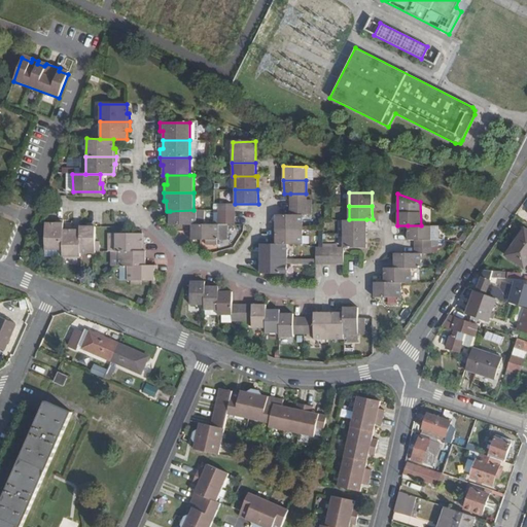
[(196,210),(194,210),(170,211),(170,224),(192,224),(197,224),(196,210)]
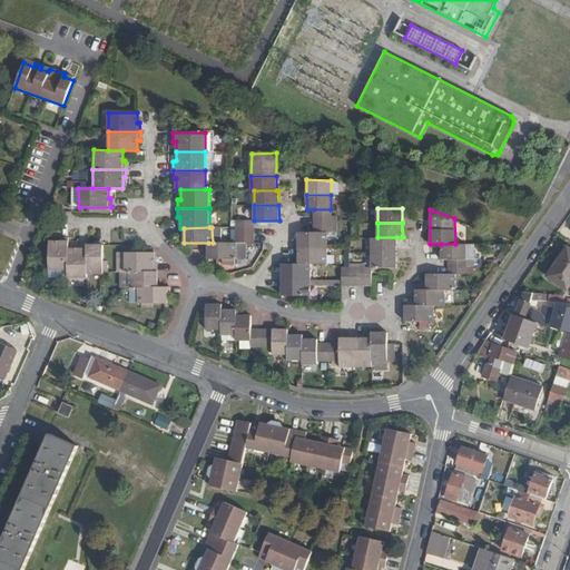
[(297,247),(327,247),(327,232),(314,232),(297,232),(297,247)]
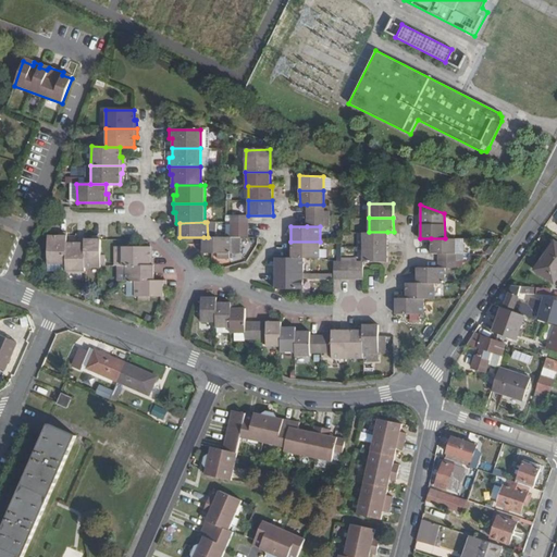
[(363,232),(363,247),(387,247),(387,232),(369,232),(363,232)]
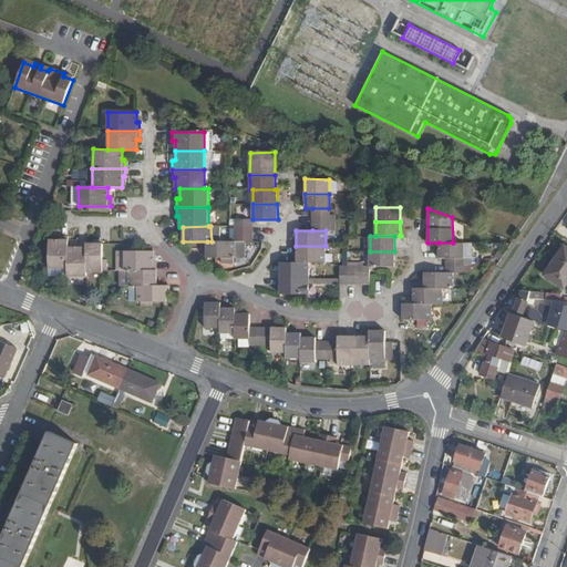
[(59,240),(49,240),(49,269),(68,269),(68,247),(68,237),(59,237),(59,240)]
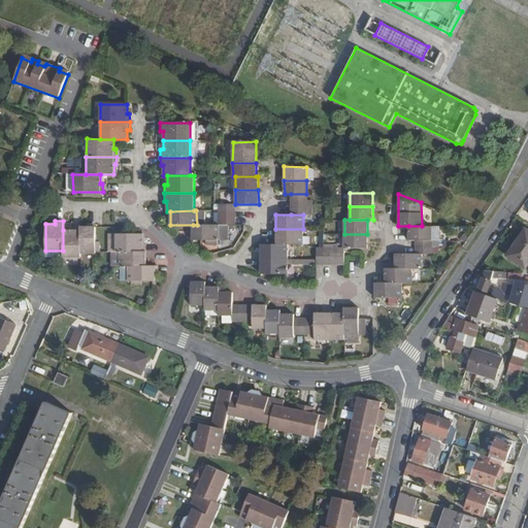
[(192,240),(201,240),(219,240),(219,225),(197,225),(193,225),(192,240)]
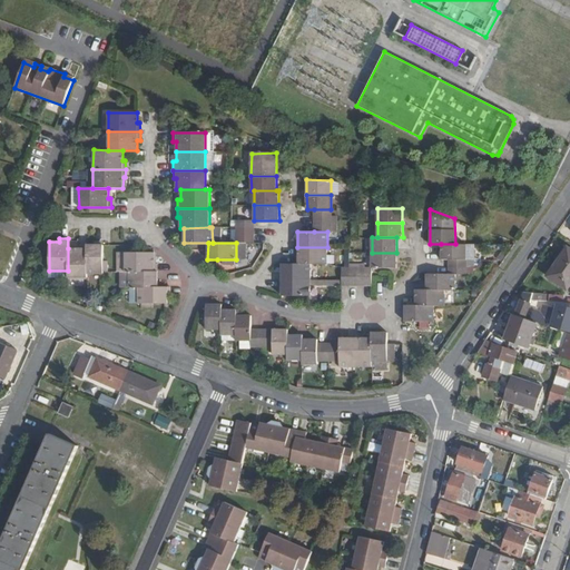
[(474,266),(474,244),(455,244),(441,244),(441,258),(449,258),(467,258),(467,266),(474,266)]
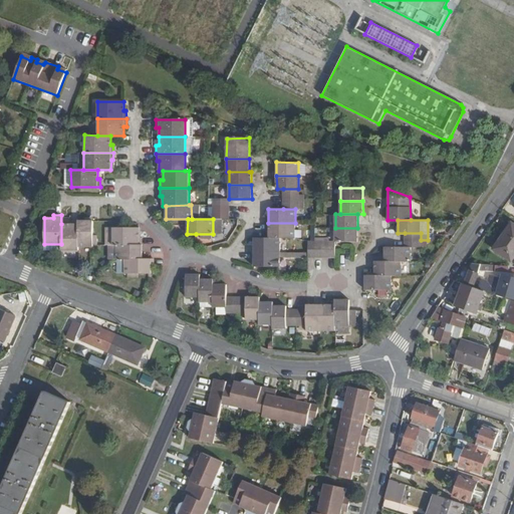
[(61,244),(61,251),(78,251),(78,247),(78,221),(71,221),(70,224),(61,224),(61,244)]
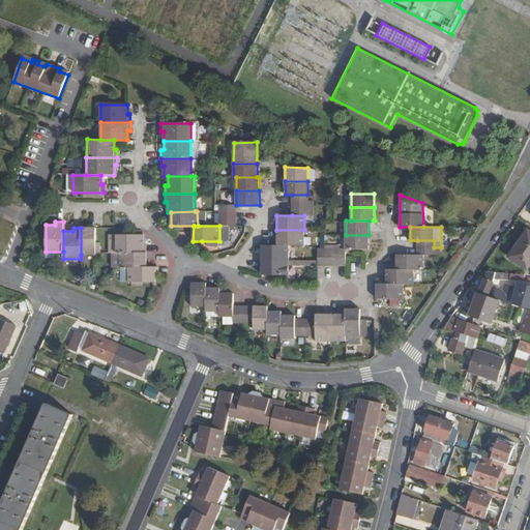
[(81,255),(96,255),(96,253),(96,228),(81,228),(81,255)]
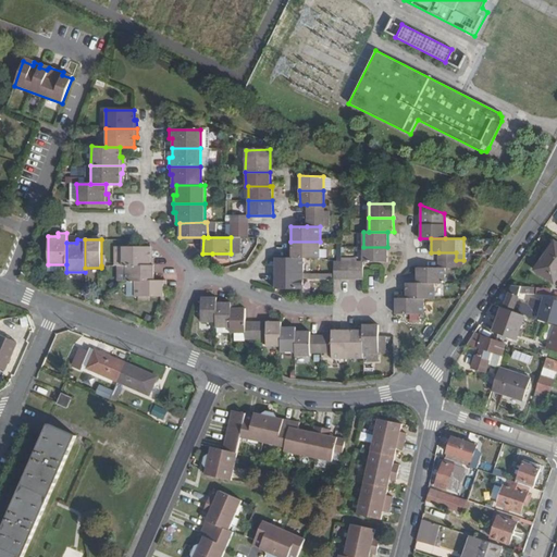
[(292,257),(302,258),(320,258),(320,242),(291,242),(292,250),(292,257)]
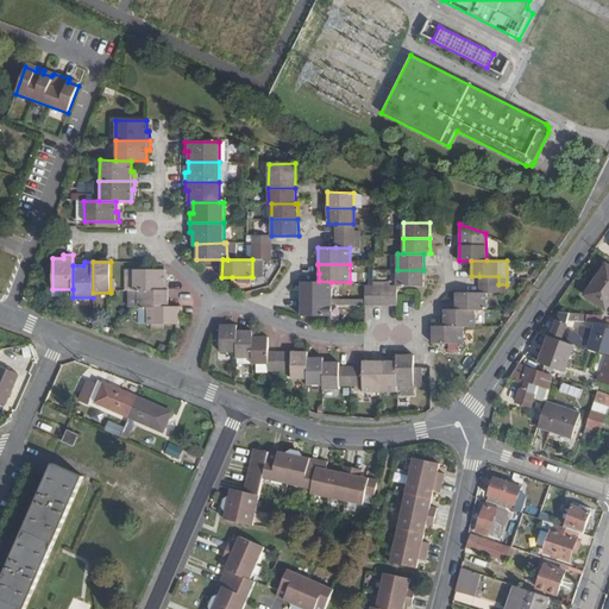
[(608,303),(608,265),(606,264),(585,294),(606,309),(608,303)]
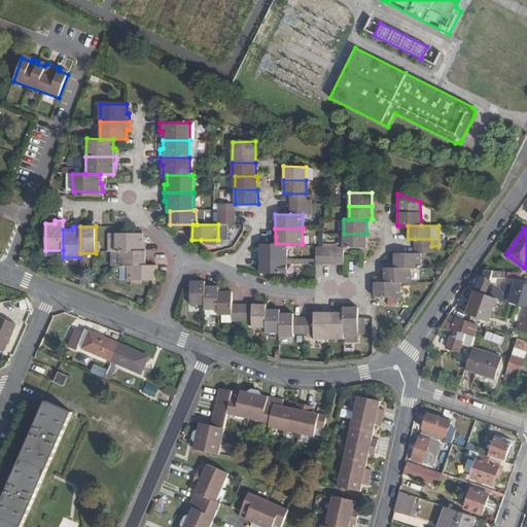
[(115,251),(119,251),(145,251),(145,243),(142,243),(142,234),(116,234),(115,251)]
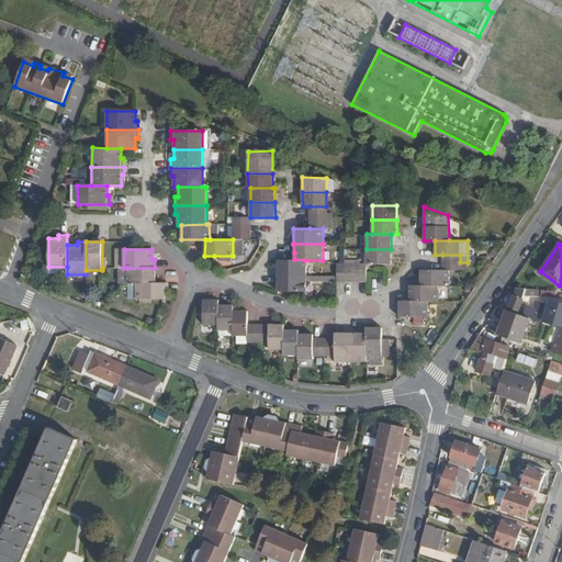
[(391,249),(367,249),(367,263),(391,263),(391,249)]
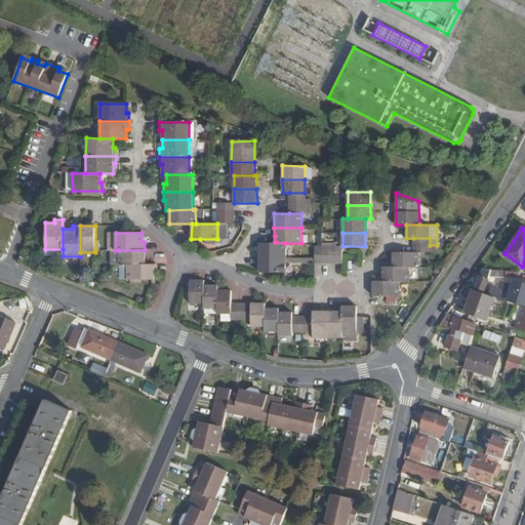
[(259,242),(259,257),(286,257),(285,243),(275,242),(259,242)]
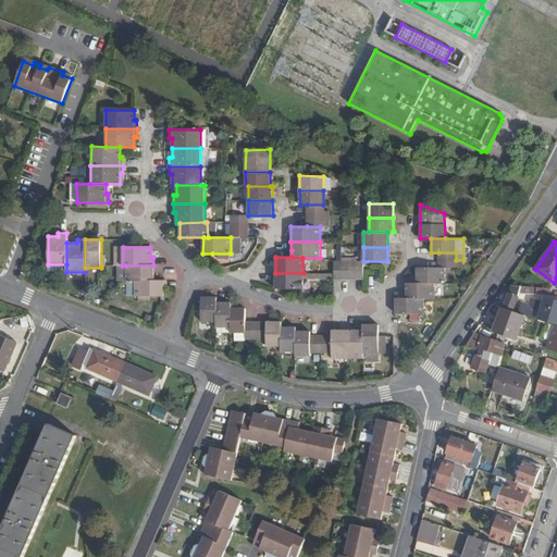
[(126,265),(126,281),(127,281),(135,281),(153,281),(153,265),(126,265)]
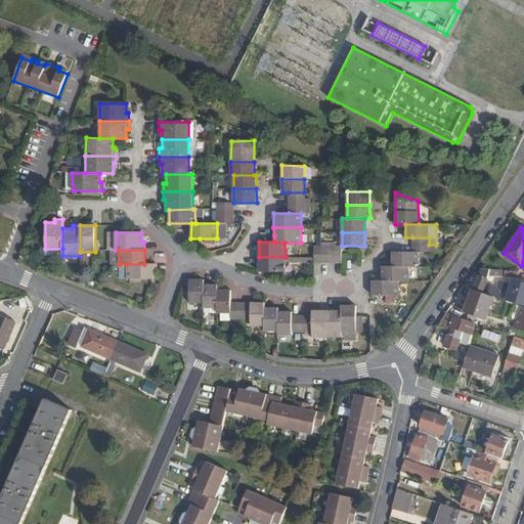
[(408,265),(419,265),(419,251),(413,251),(392,251),(392,265),(408,265)]
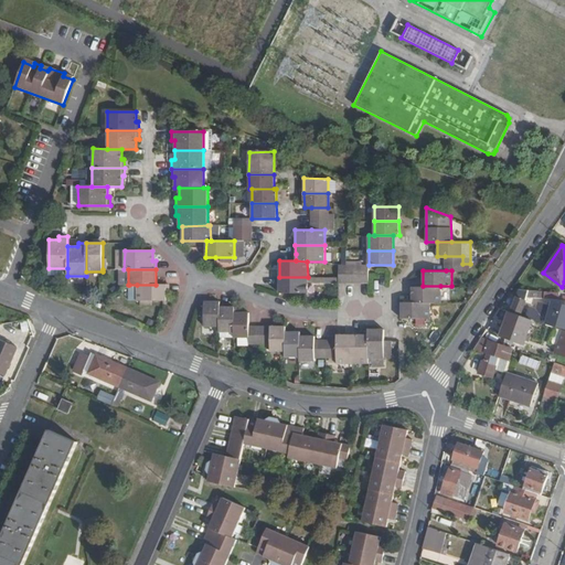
[(279,277),(279,294),(308,294),(308,277),(279,277)]
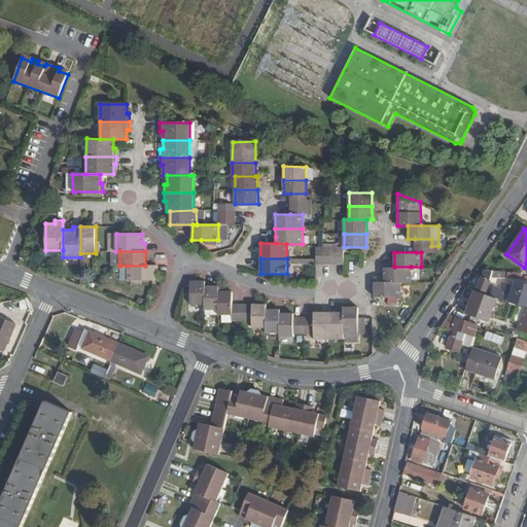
[(142,281),(154,281),(154,274),(154,266),(151,266),(145,266),(128,266),(128,281),(131,281),(131,285),(142,285),(142,281)]
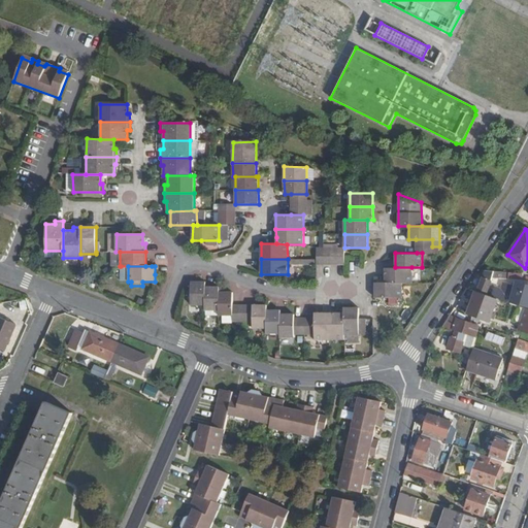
[(402,283),(413,283),(411,267),(395,267),(386,268),(386,283),(402,283)]
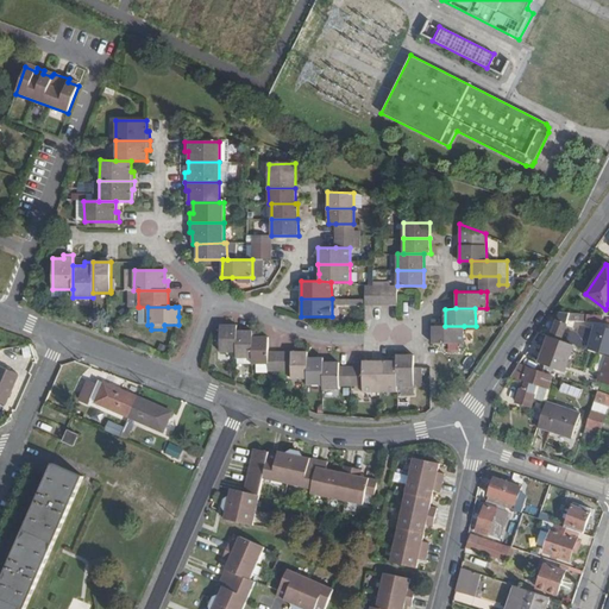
[(569,319),(586,320),(582,313),(558,311),(557,316),(559,318),(552,337),(562,340),(564,334),(569,319)]
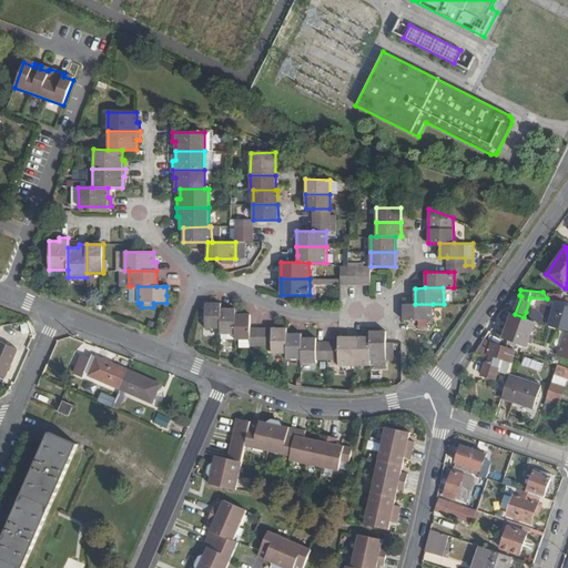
[(557,326),(564,305),(555,302),(555,306),(541,303),(540,314),(550,317),(548,323),(557,326)]
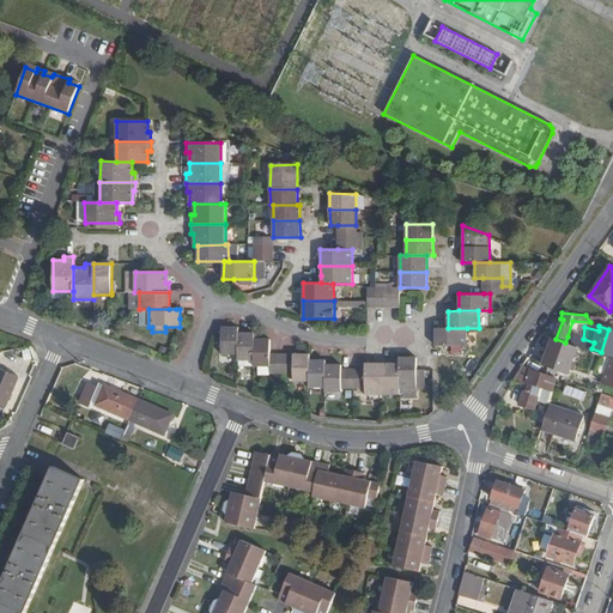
[(222,354),(238,354),(238,333),(238,327),(222,327),(222,354)]
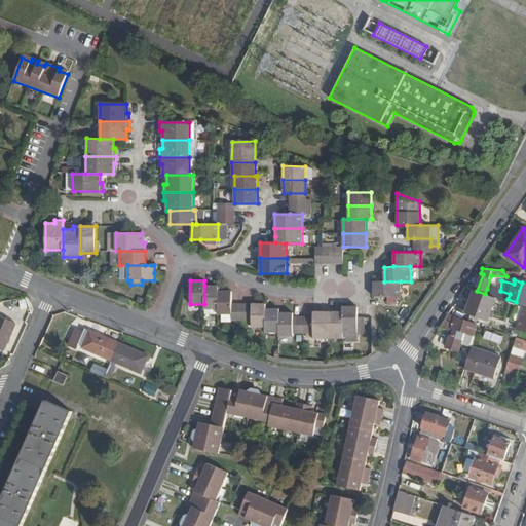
[(401,296),(401,282),(384,282),(374,283),(374,296),(401,296)]
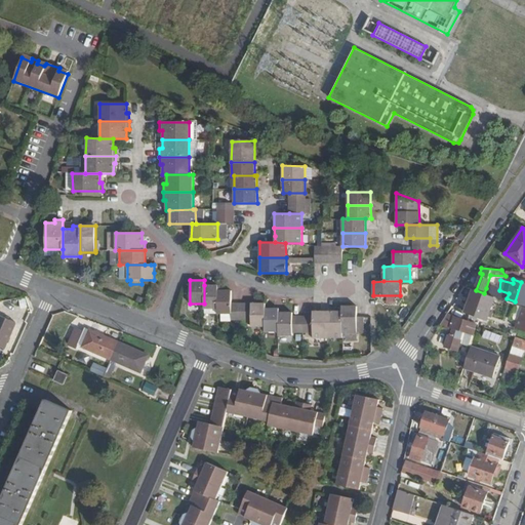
[(204,309),(217,308),(217,290),(217,285),(204,285),(204,304),(204,309)]
